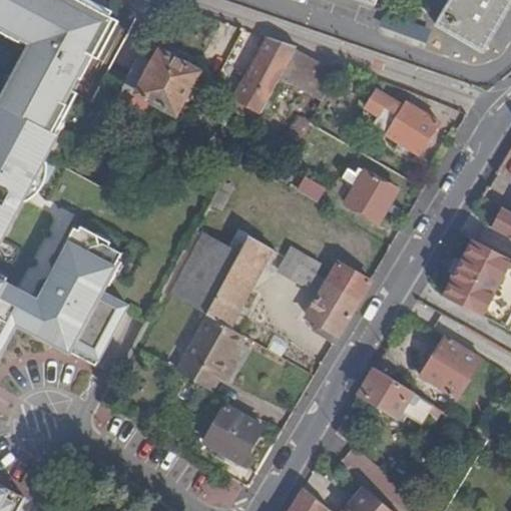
[(12,77),(0,102),(49,129),(54,119),(61,119),(75,92),(65,86),(72,74),(79,78),(84,68),(74,62),(81,50),(91,55),(96,58),(117,20),(101,11),(97,18),(85,12),(89,5),(79,0),(0,0),(0,30),(4,33),(7,29),(31,42),(29,46),(21,61),(18,59),(9,75),(12,77)]
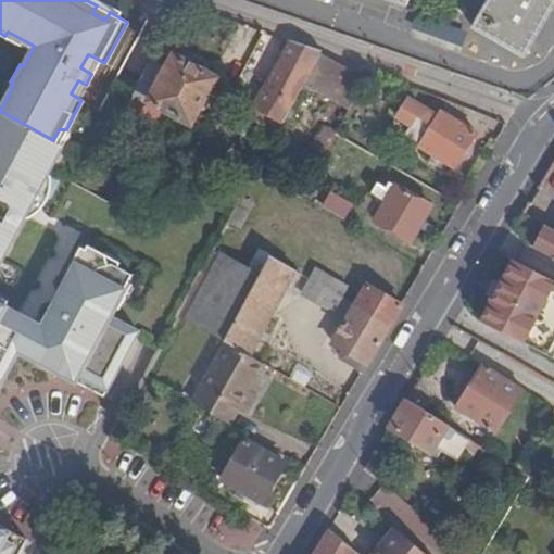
[(487,0),(471,27),(520,55),(552,0),(487,0)]
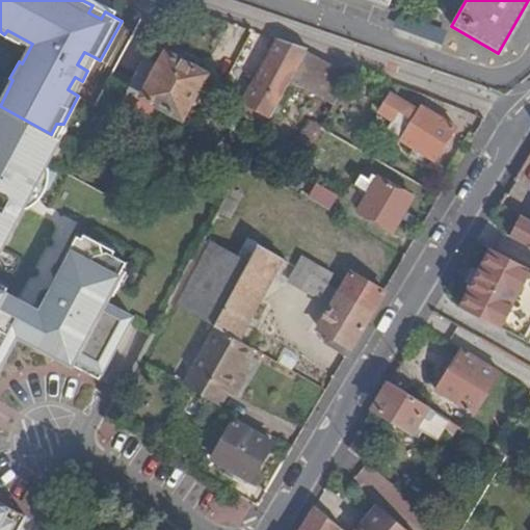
[(105,11),(93,5),(88,12),(101,19),(105,11)]
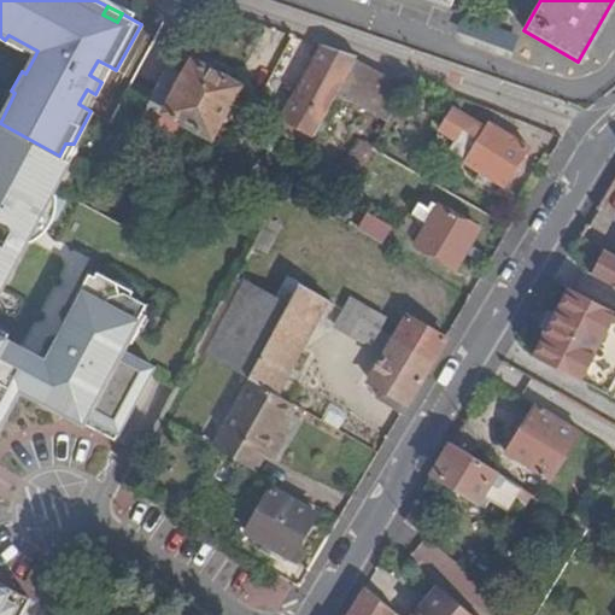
[(5,40),(35,56),(37,51),(9,35),(5,40)]
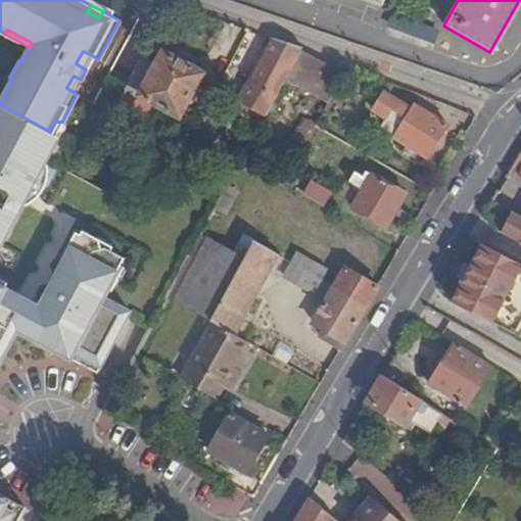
[(237,99),(264,113),(283,79),(285,75),(299,49),(300,46),(272,36),(237,99)]
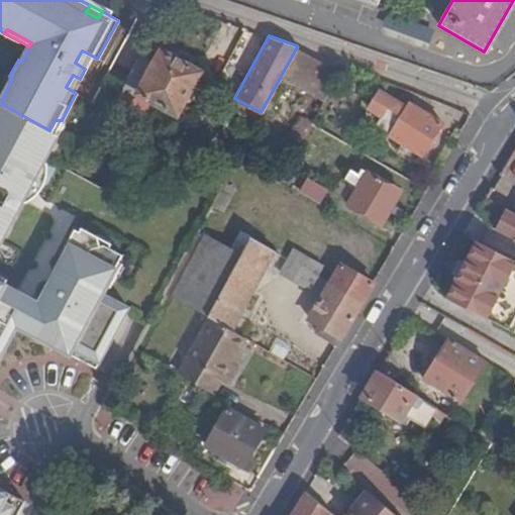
[(296,48),(282,74),(280,78),(321,100),(338,70),(296,48)]
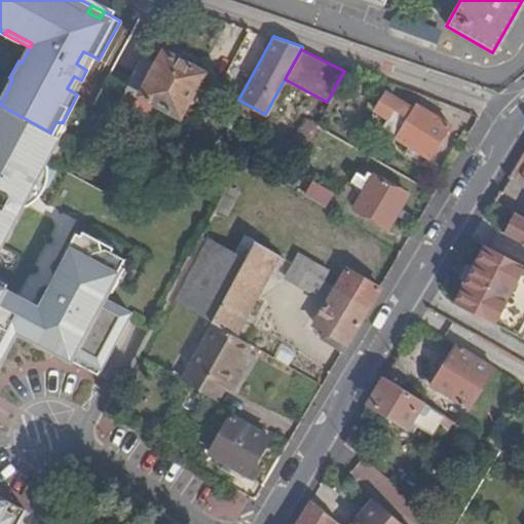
[(124,86),(178,116),(201,72),(162,50),(155,64),(141,55),(124,86)]
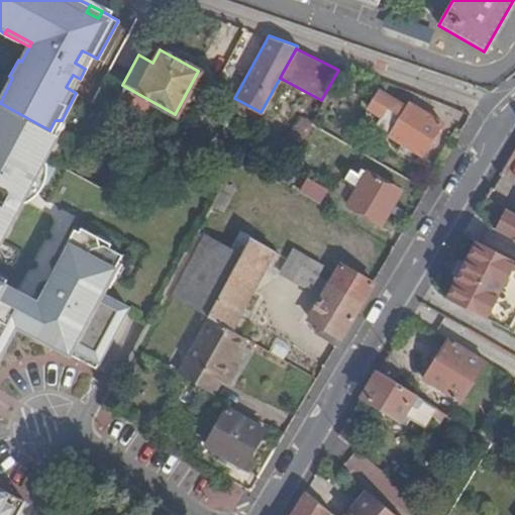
[(85,69),(92,56),(82,50),(75,63),(85,69)]
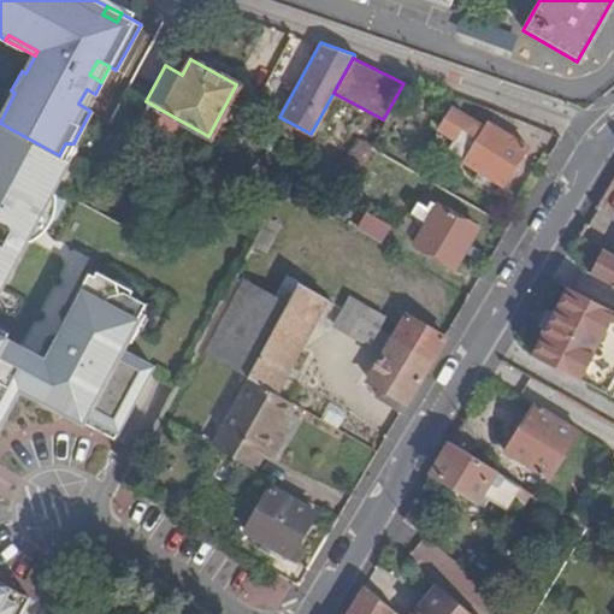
[(525,146),(536,127),(493,110),(485,120),(486,122),(462,160),(501,184),(525,146)]
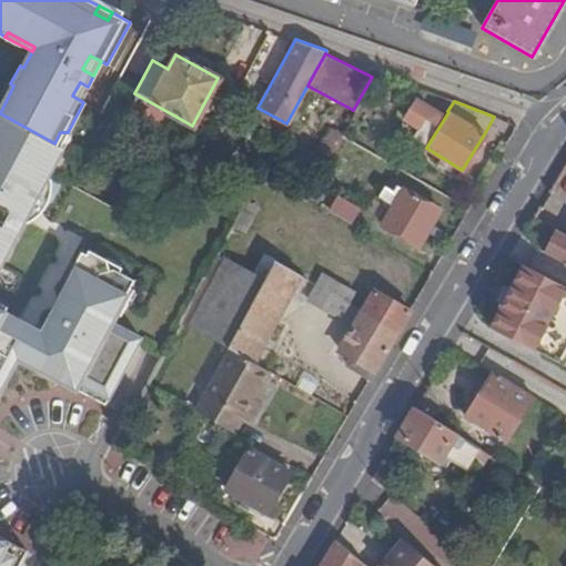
[(282,131),(286,123),(258,108),(253,115),(282,131)]
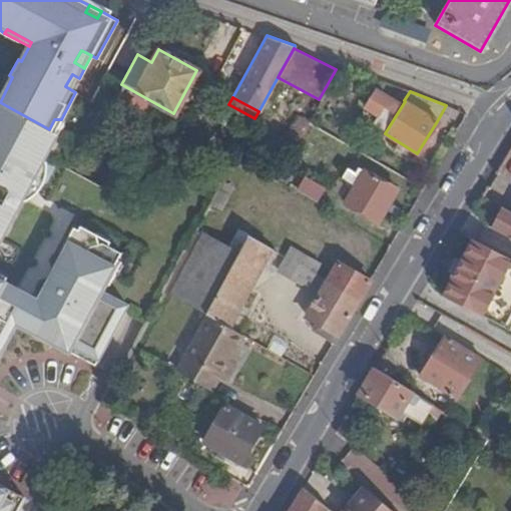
[(49,129),(0,102),(0,349),(15,322),(94,364),(126,304),(100,291),(104,283),(108,285),(114,273),(110,271),(120,252),(101,242),(97,243),(95,233),(79,225),(77,228),(72,226),(51,267),(53,268),(49,276),(36,300),(23,294),(24,293),(17,289),(0,279),(0,236),(1,237),(21,198),(24,199),(31,195),(35,192),(30,188),(39,172),(45,173),(45,168),(45,160),(43,159),(56,133),(49,129)]
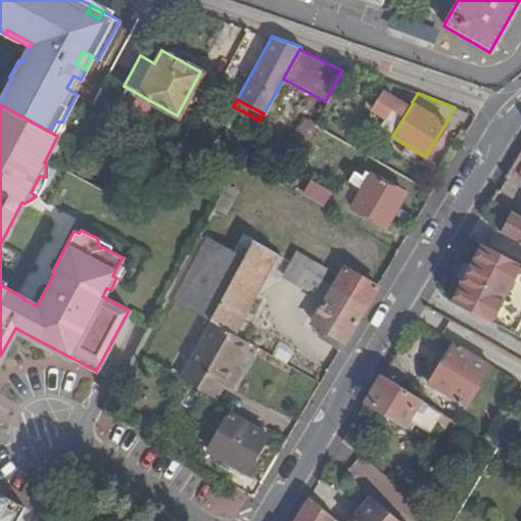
[(64,123),(62,122),(55,122),(50,132),(57,136),(64,123)]
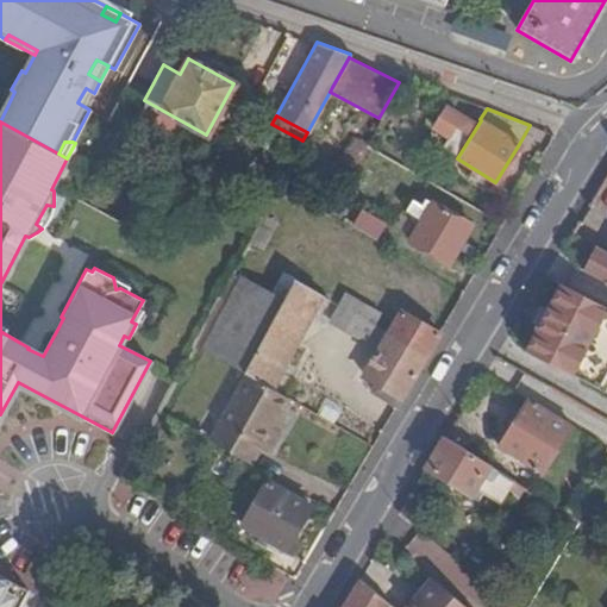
[(471,225),(431,201),(408,241),(449,263),(471,225)]
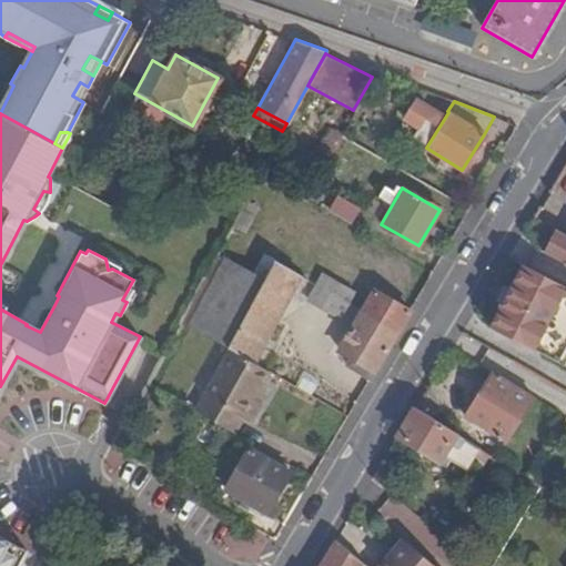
[(337,194),(330,209),(353,222),(361,208),(337,194)]
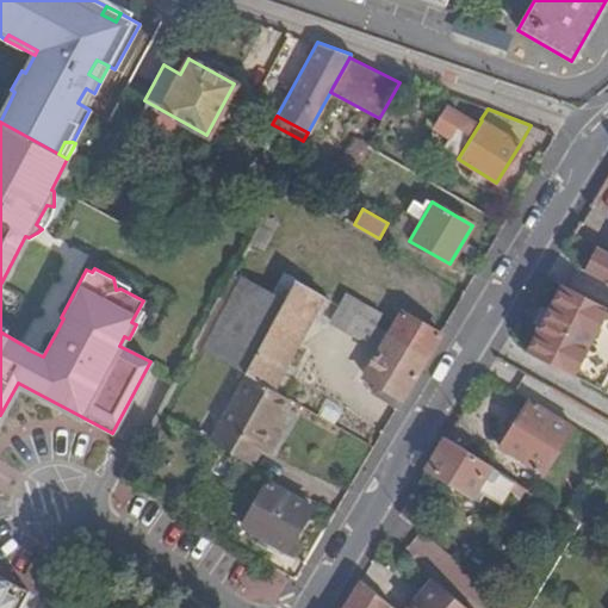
[(233,273),(194,346),(246,374),(271,389),(317,302),(323,305),(327,298),(295,279),(296,278),(283,271),(270,293),(233,273)]
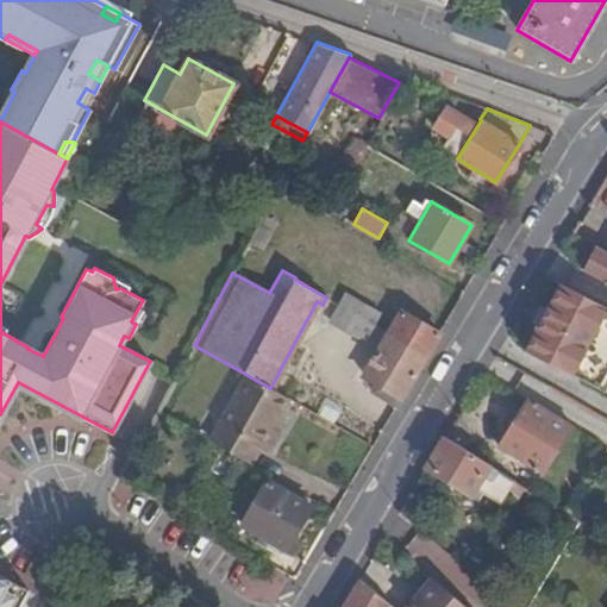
[(606,306),(559,282),(548,306),(546,305),(534,327),(536,329),(524,351),(569,376),(569,375),(606,395),(606,306)]
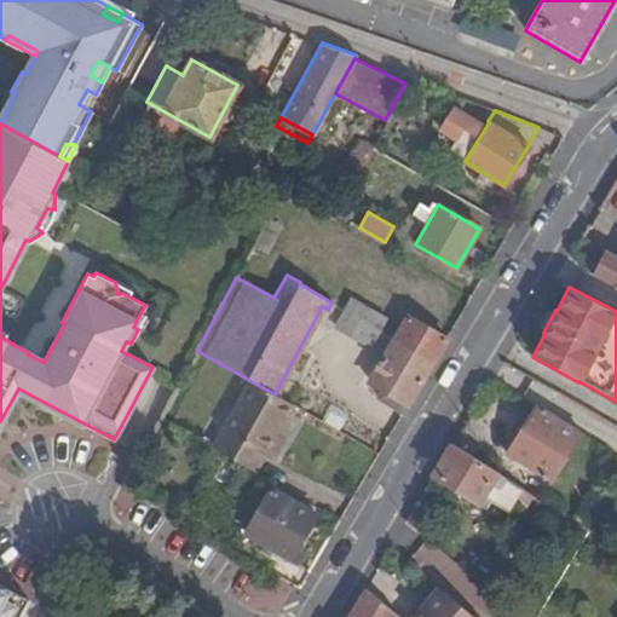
[(384,317),(351,297),(334,327),(368,345),(384,317)]
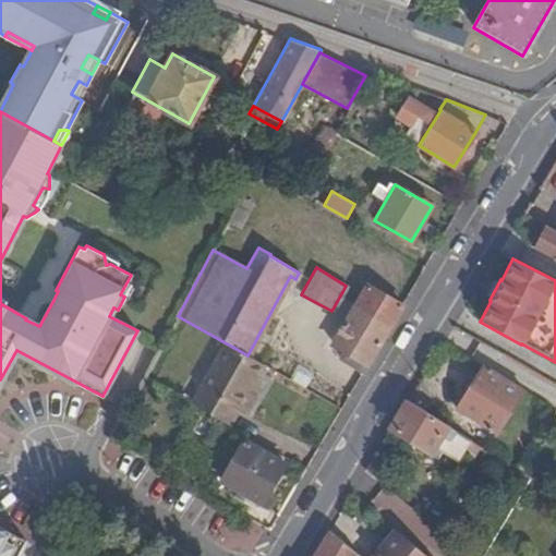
[(366,285),(331,343),(342,351),(339,358),(361,371),(400,304),(366,285)]
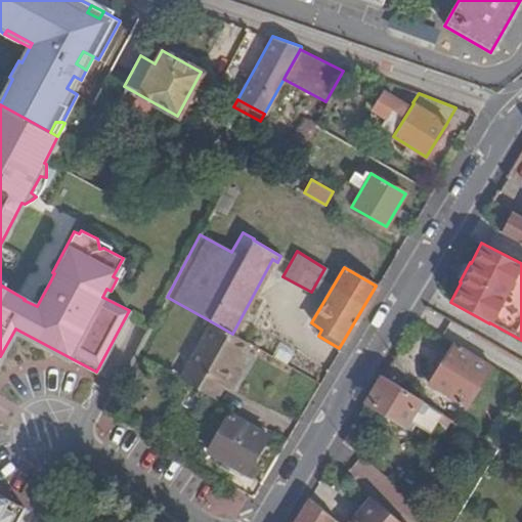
[(211,321),(178,377),(214,397),(222,384),(228,388),(240,368),(233,365),(247,342),(232,334),(211,321)]
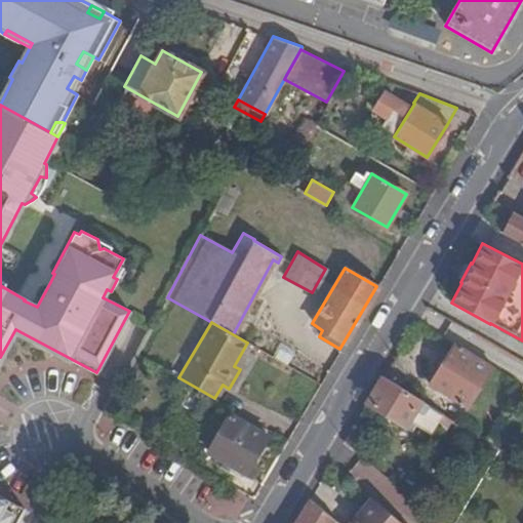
[(453,342),(428,384),(468,407),(493,366),(453,342)]
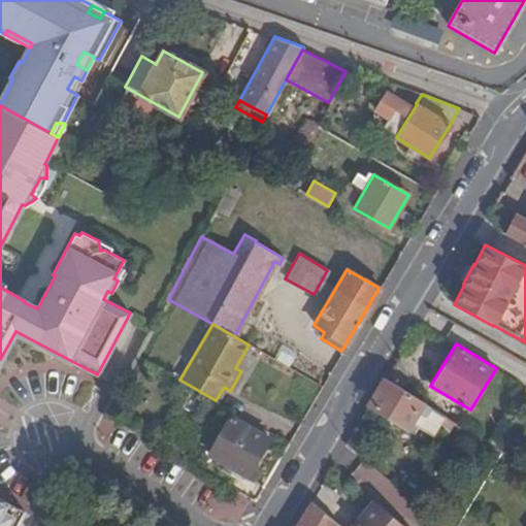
[(453,420),(385,377),(368,404),(407,429),(412,422),(432,434),(438,424),(448,429),(453,420)]
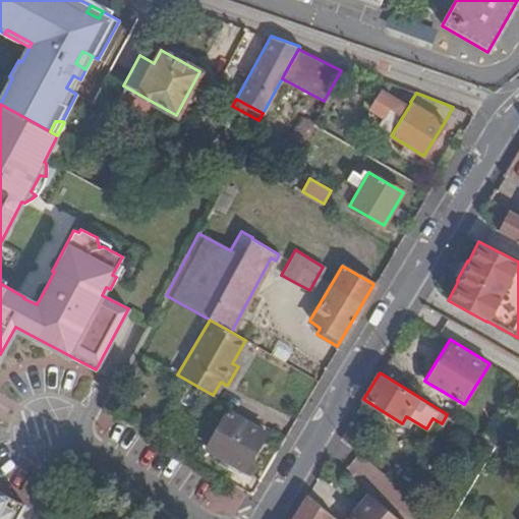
[(266,433),(227,410),(205,449),(243,471),(266,433)]
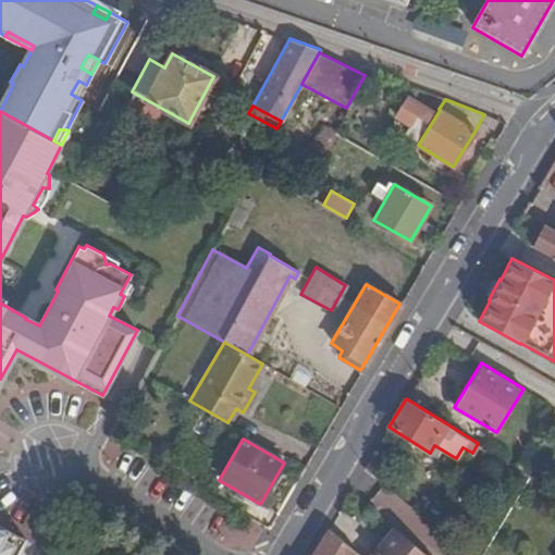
[(0,554),(16,554),(25,539),(0,525),(0,554)]
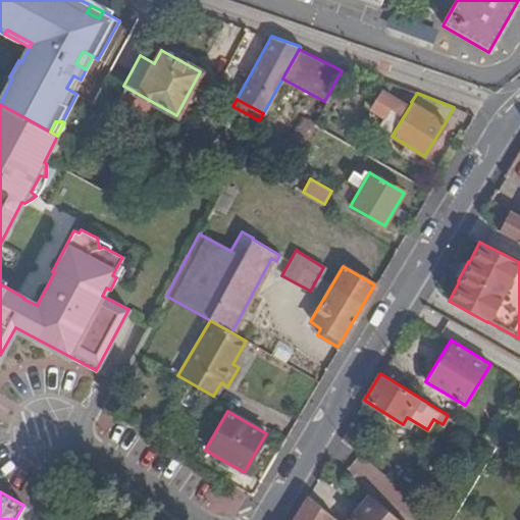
[(290,519),(334,519),(306,496),(290,519)]
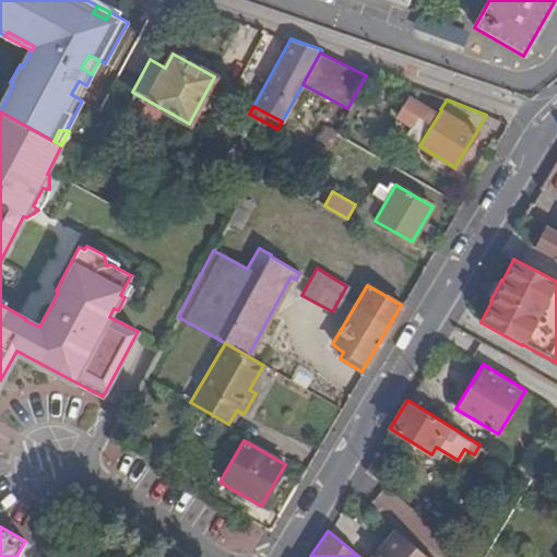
[(372,556),(427,556),(395,531),(372,556)]
